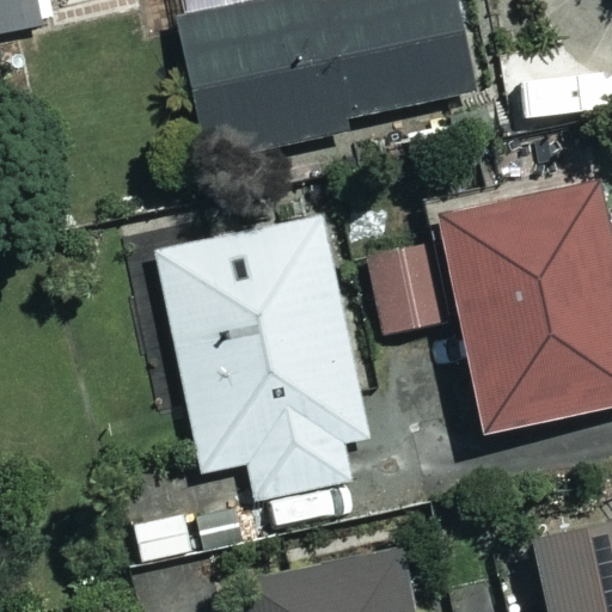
[(475,102),(454,0),(319,0),(179,28),(204,154),(475,102)]
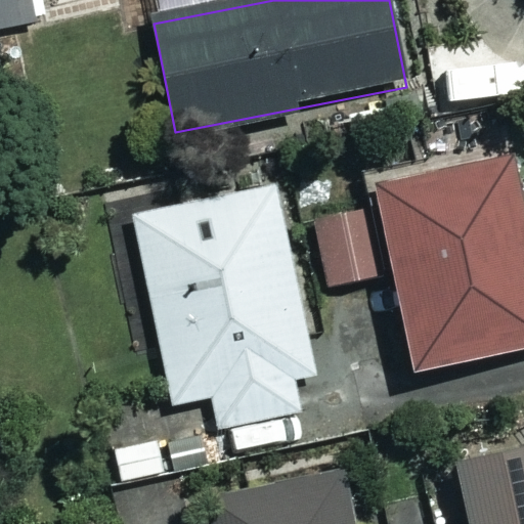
[(509,102),(501,52),(427,63),(435,114),(509,102)]
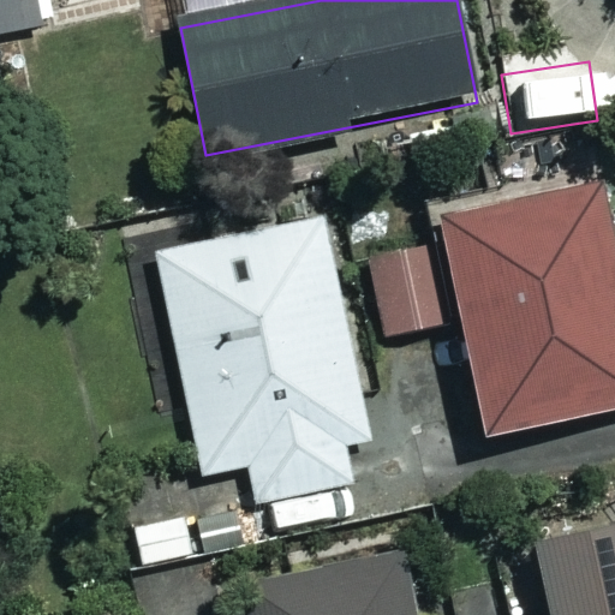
[(614,255),(598,181),(433,219),(483,440),(614,410),(614,255)]
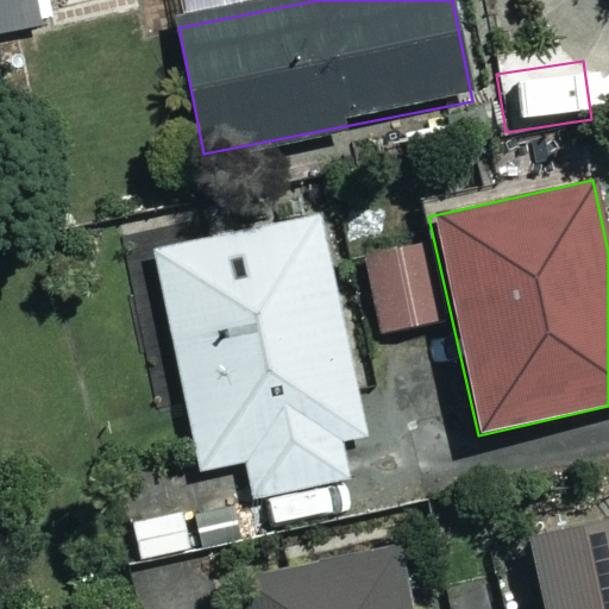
[(368,435),(319,215),(152,251),(201,471),(246,462),(261,529),(315,518),(308,485),(345,477),(338,441),(368,435)]
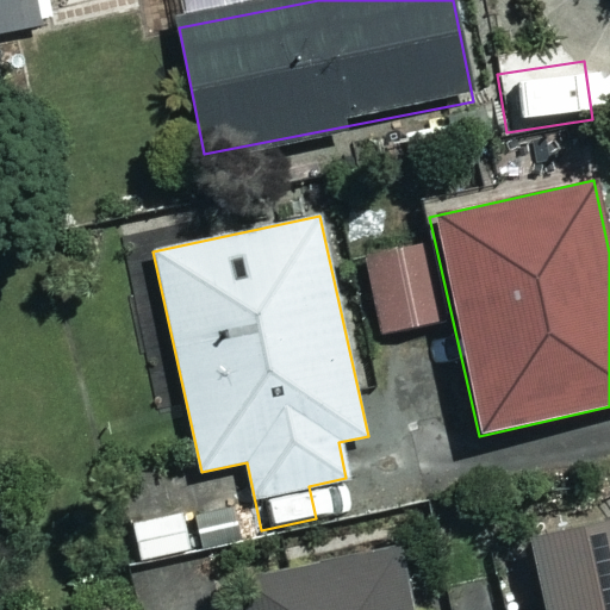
[(423,247),(366,260),(383,336),(441,323),(423,247)]
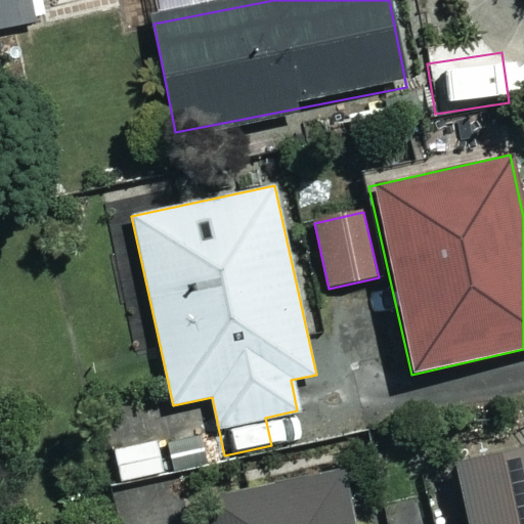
[(159,440),(110,451),(119,489),(168,478),(159,440)]
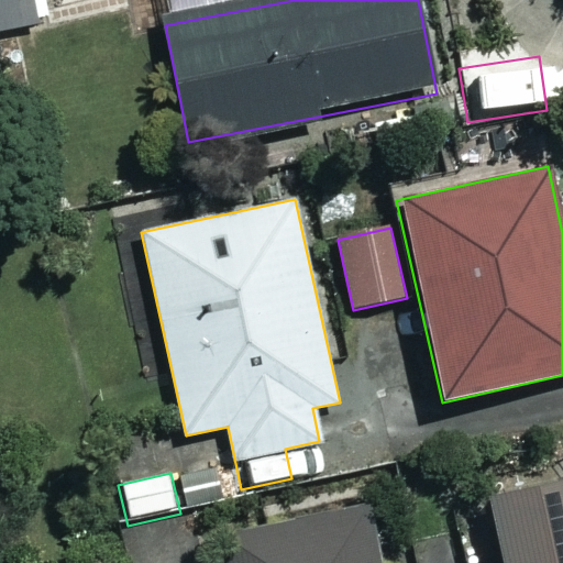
[(562,562),(562,484),(488,499),(501,562),(562,562)]
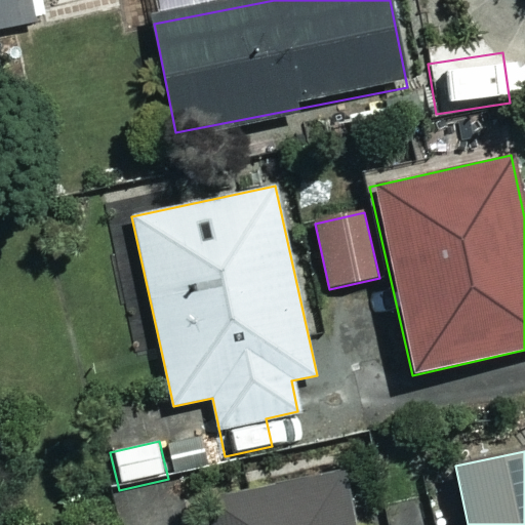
[(210,524),(359,524),(348,467),(205,495),(210,524)]
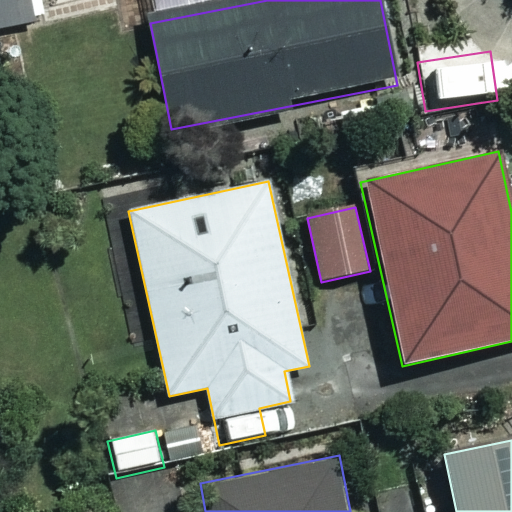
All buildings are outlined.
